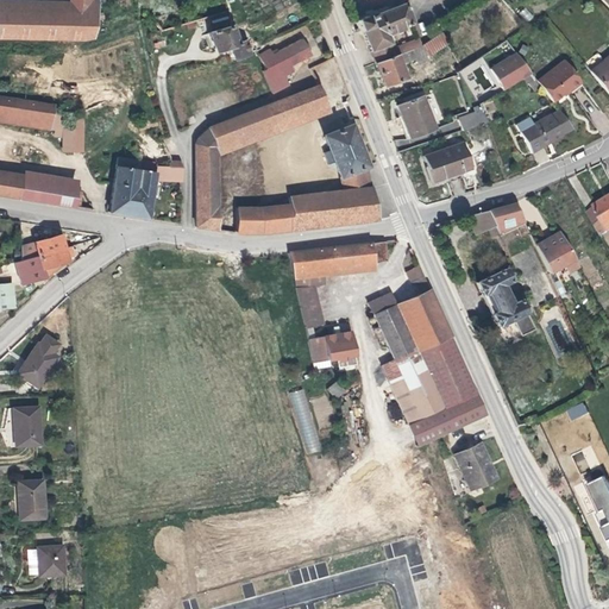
[(0,10),(0,38),(80,41),(92,38),(96,0),(68,0),(67,11),(0,10)]
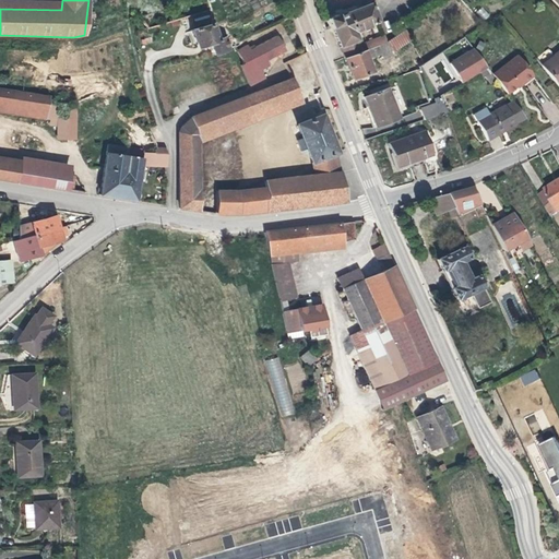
[(373,12),(369,4),(346,13),(336,18),(335,15),(325,20),(329,30),(332,28),(344,58),(363,50),(360,44),(356,32),(369,26),(369,25),(378,22),(377,21),(378,20),(375,11),(373,12)]
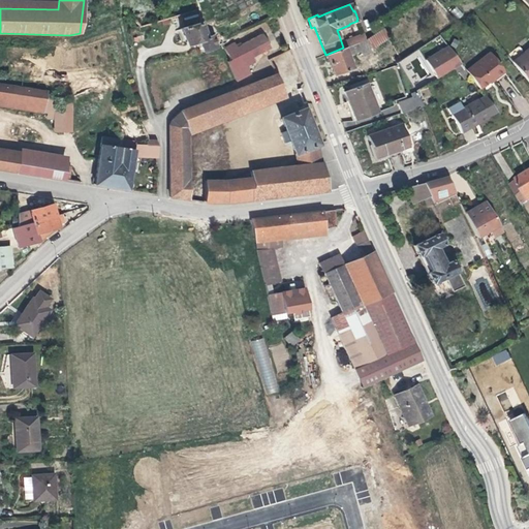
[(200,21),(197,10),(183,16),(186,26),(200,21)]
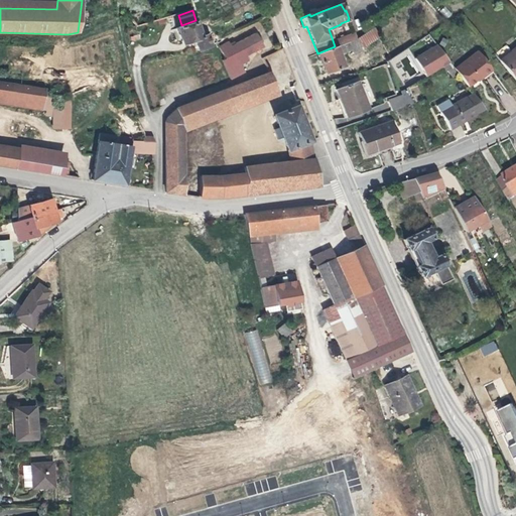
[(199,36),(195,24),(194,22),(175,28),(180,43),(191,40),(195,50),(209,45),(205,35),(199,36)]
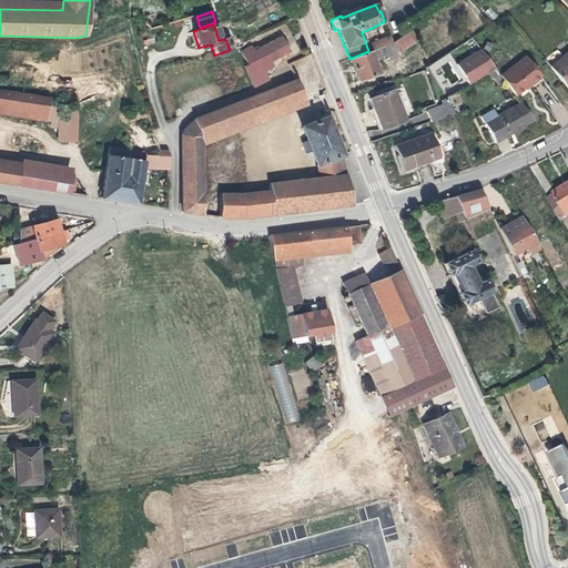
[(368,51),(350,59),(353,70),(357,81),(377,72),(373,60),(385,56),(389,59),(398,56),(398,53),(417,41),(411,30),(392,42),(368,51)]
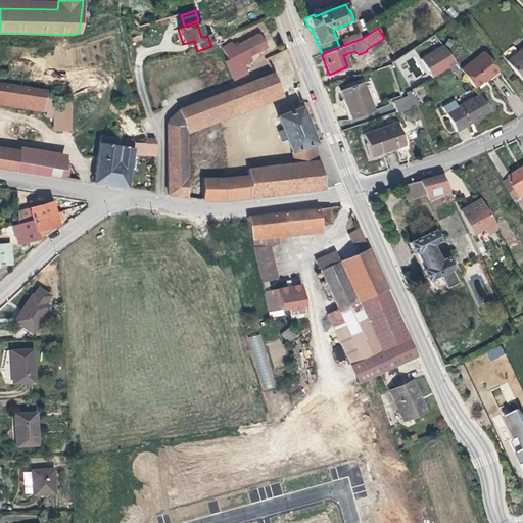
[(337,41),(339,47),(361,39),(358,33),(337,41)]
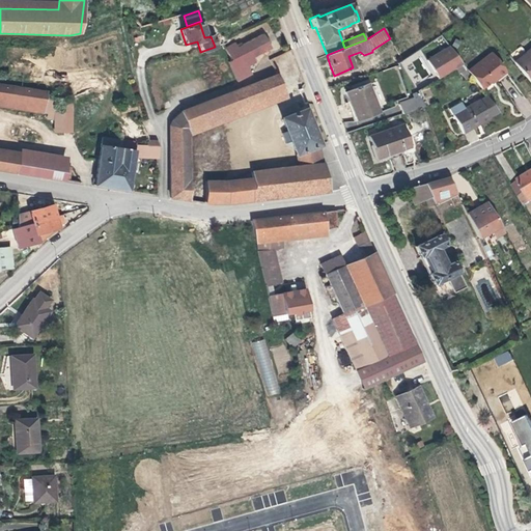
[(227,61),(235,82),(250,73),(247,65),(255,61),(252,57),(270,48),(262,34),(238,48),(235,43),(224,49),(229,60),(227,61)]
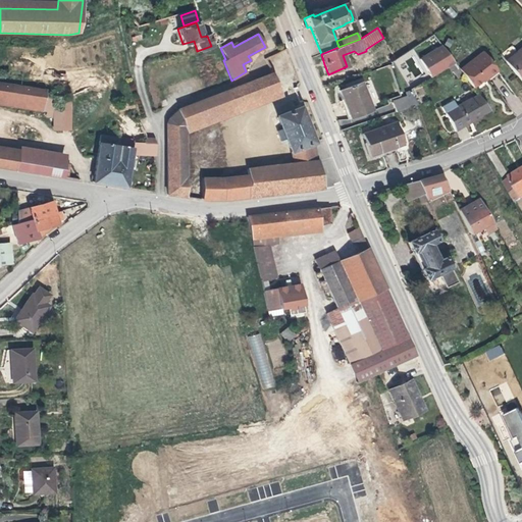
[(440,46),(419,58),(423,67),(428,79),(452,64),(440,46)]
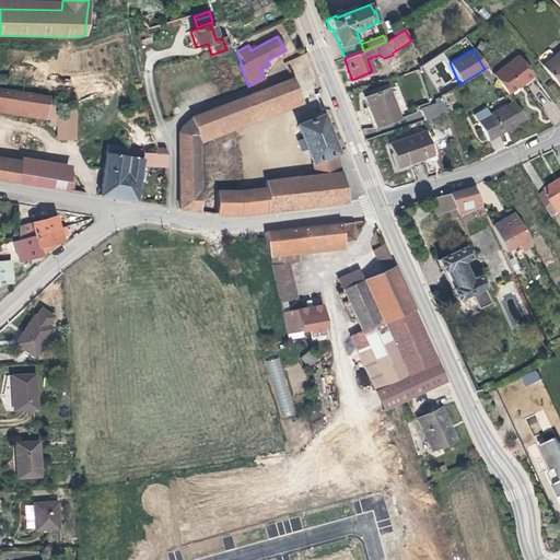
[(548,49),(535,60),(559,90),(559,88),(559,49),(553,56),(548,49)]
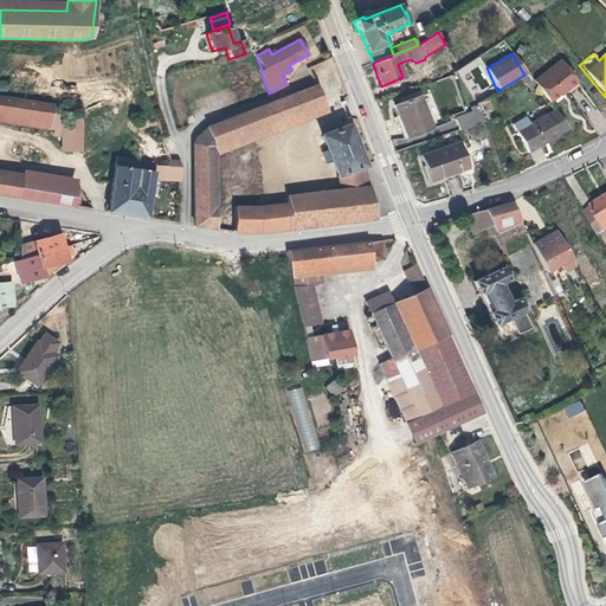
[(532,82),(547,103),(565,90),(566,91),(577,83),(560,60),(532,82)]
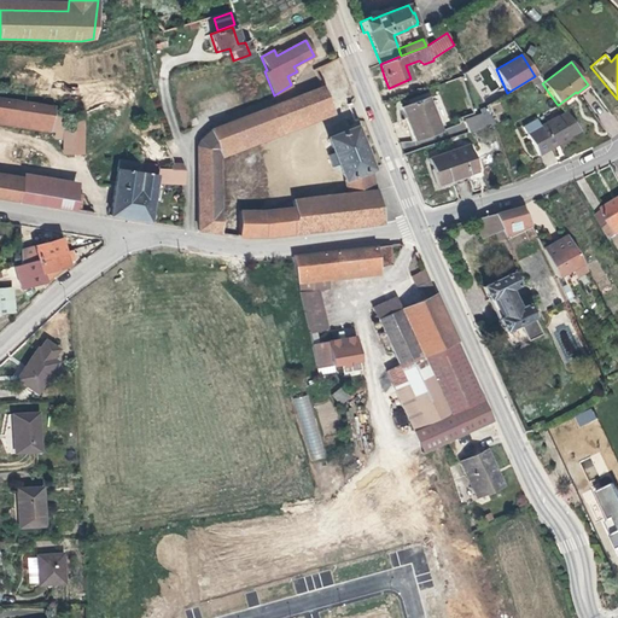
[(535,76),(528,82),(531,87),(532,85),(540,93),(544,89),(535,76)]
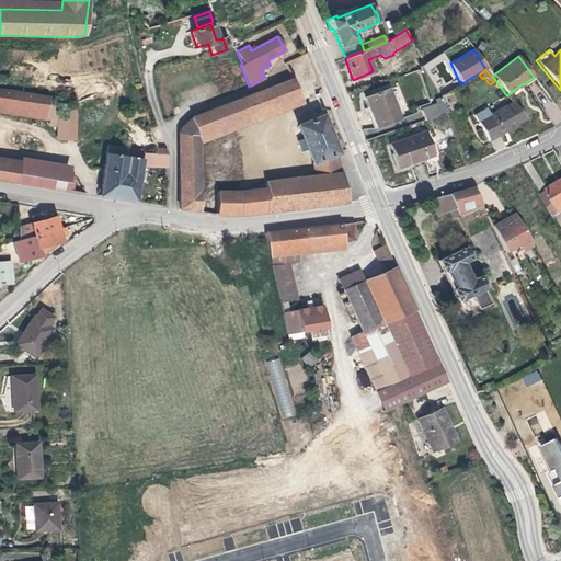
[(179,133),(179,156),(198,156),(198,145),(198,136),(299,96),(292,79),(290,79),(192,117),(181,128),(179,133)]
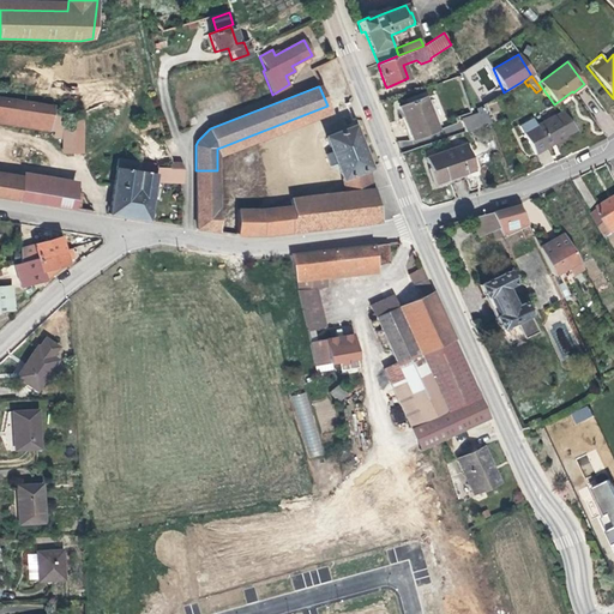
[(0,121),(49,131),(49,127),(56,128),(55,136),(64,137),(73,137),(73,136),(73,116),(53,112),(53,107),(0,97),(0,121)]
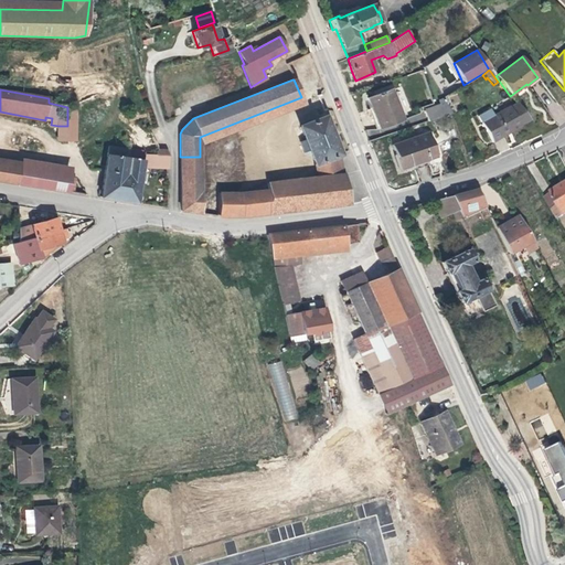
[(403,119),(391,89),(368,98),(371,109),(379,128),(403,119)]
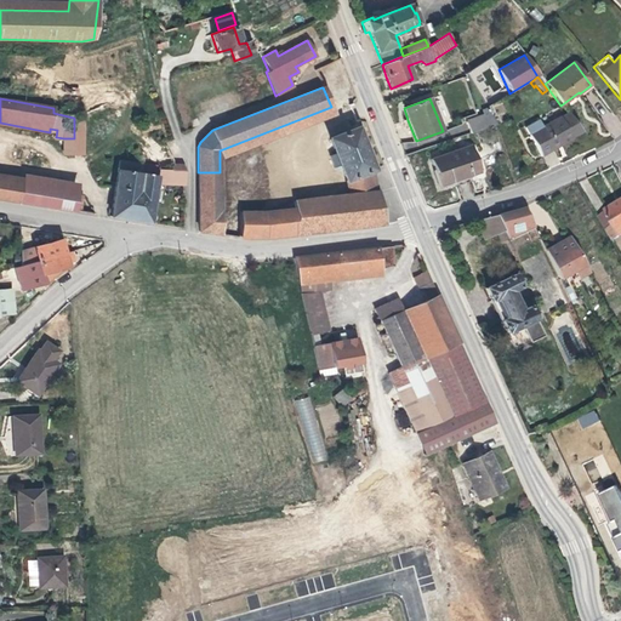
[(335,114),(331,107),(220,151),(220,160),(335,114)]
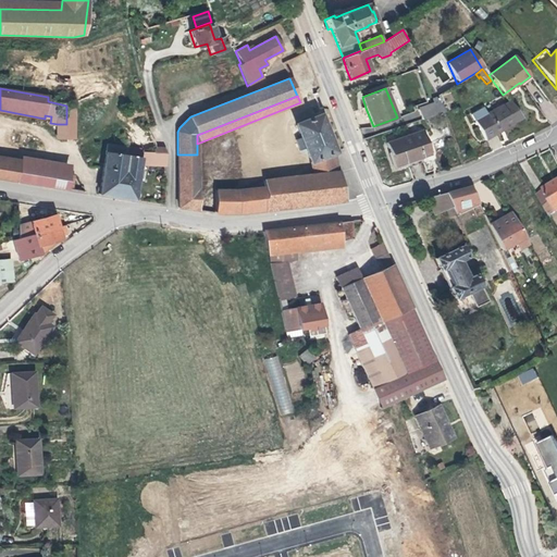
[(421,120),(444,112),(440,101),(418,110),(421,120)]
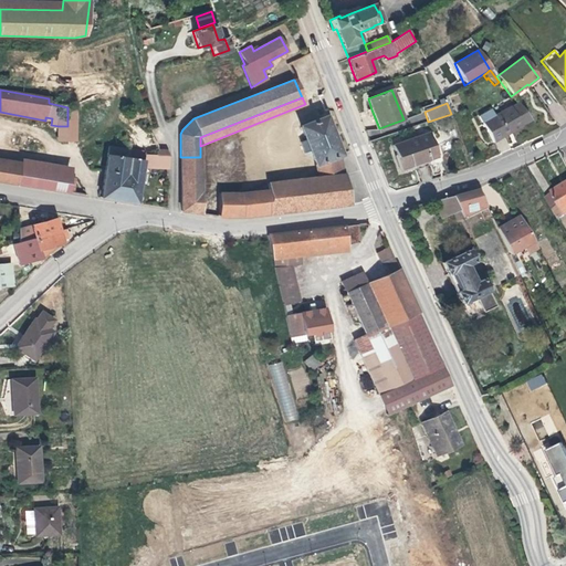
[(528,121),(516,103),(493,115),(489,109),(477,116),(490,142),(505,133),(528,121)]
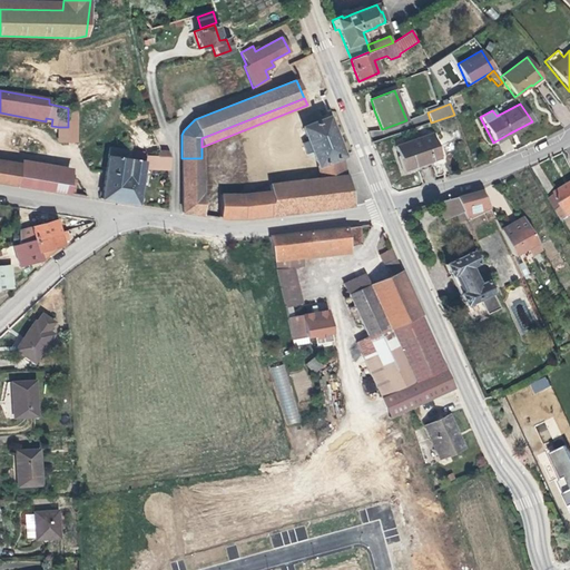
[(77,105),(68,108),(68,126),(76,126),(77,105)]
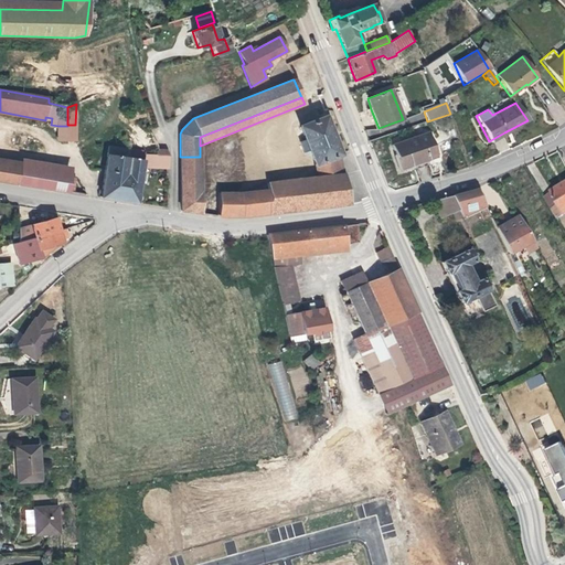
[(315,162),(338,155),(324,118),(300,126),(306,140),(300,142),(302,149),(306,157),(311,155),(315,162)]
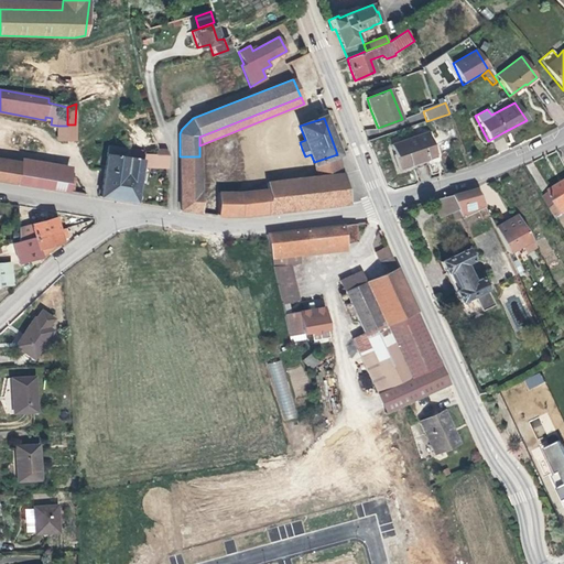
[(67,125),(67,126),(66,140),(75,140),(75,125),(67,125)]
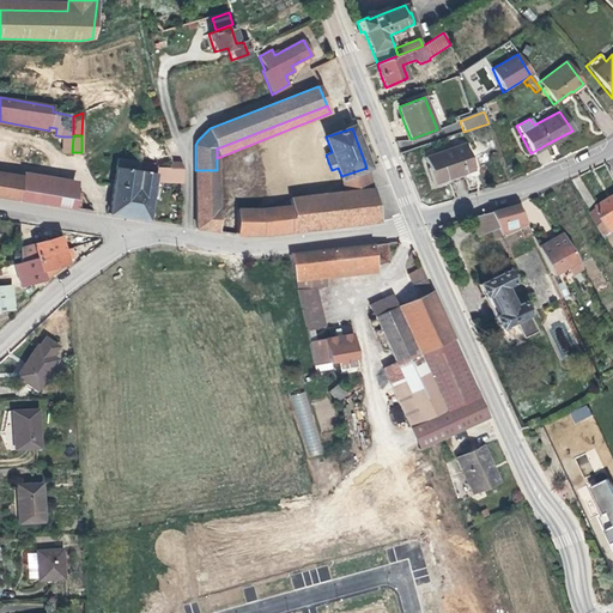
[(62,152),(72,152),(73,137),(64,137),(62,152)]
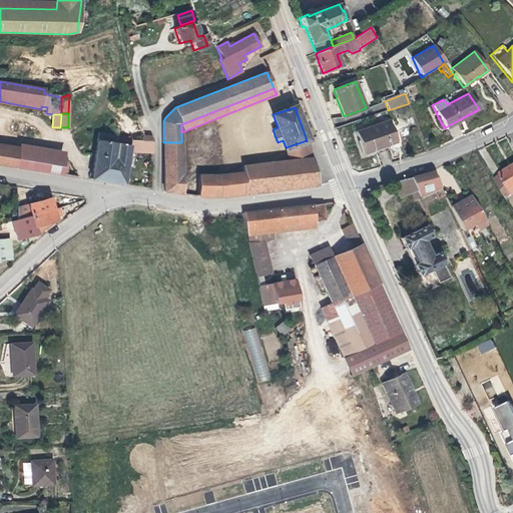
[(389,120),(353,132),(361,154),(382,146),(396,141),(389,120)]
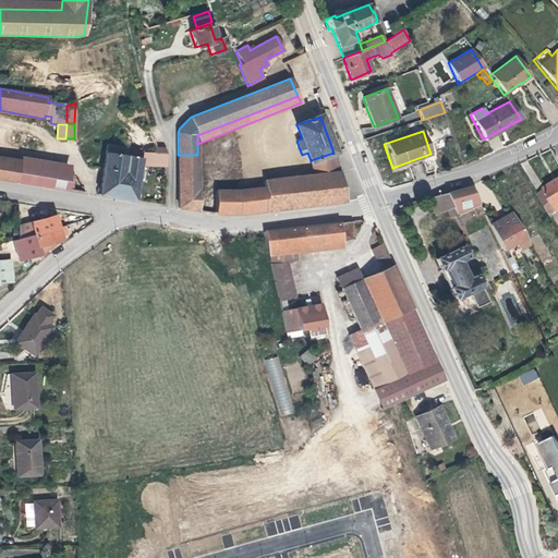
[(0,155),(0,179),(73,191),(75,177),(69,176),(72,158),(22,150),(20,159),(0,155)]
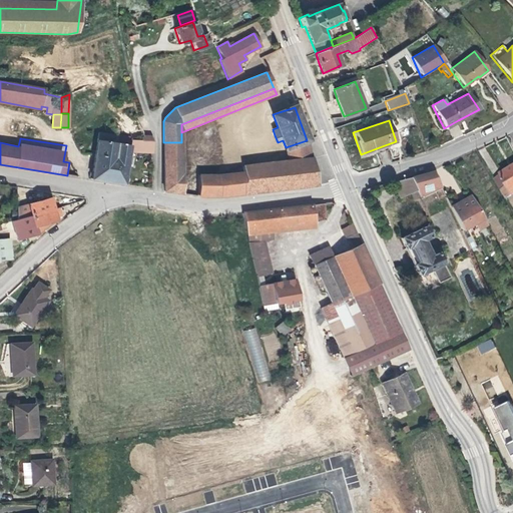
[(118,144),(112,183),(123,184),(126,169),(129,148),(153,150),(153,141),(135,141),(118,139),(117,144),(118,144)]
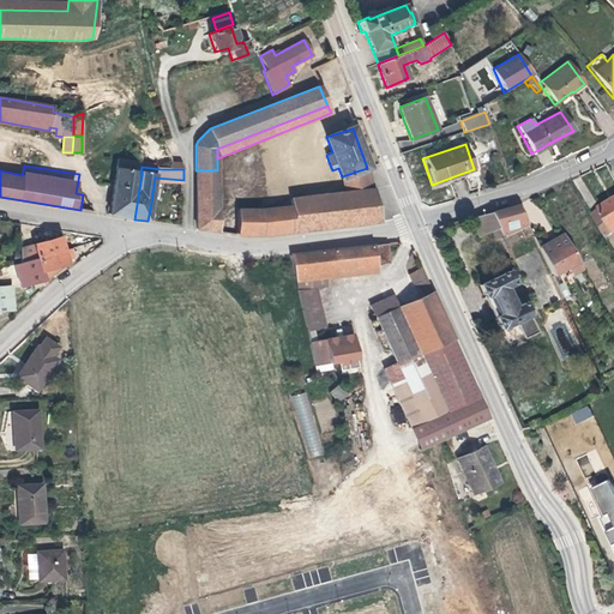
[(372,190),(367,168),(342,176),(344,193),(372,190)]
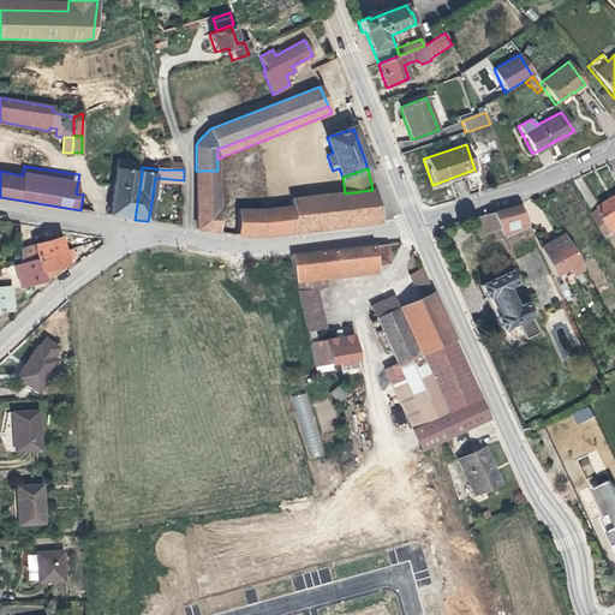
[(141,173),(115,169),(112,195),(109,215),(130,219),(135,220),(142,173),(141,173)]
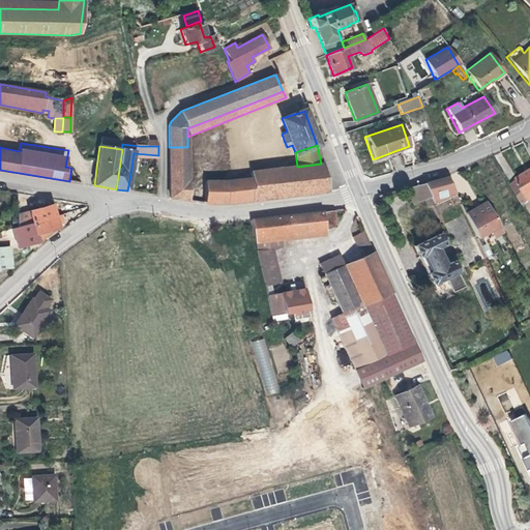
[(170,198),(188,201),(187,147),(169,147),(170,198)]
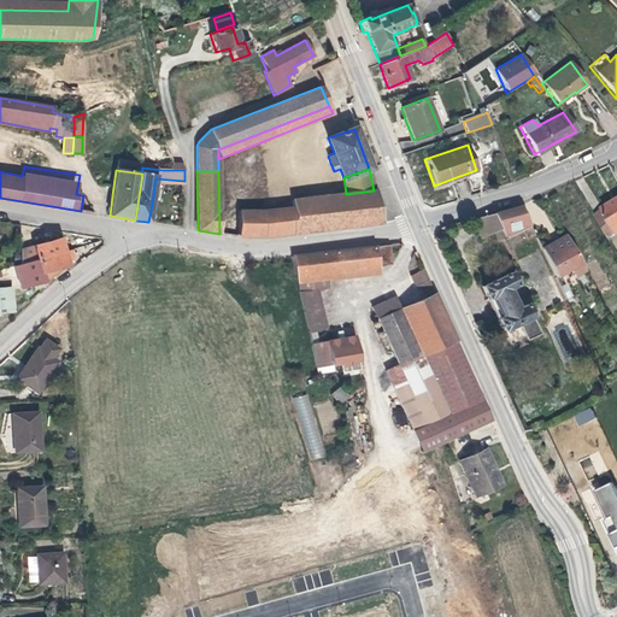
[(239,211),(238,236),(266,236),(380,223),(374,191),(346,194),(291,200),(292,207),(292,215),(263,217),(263,211),(239,211)]
